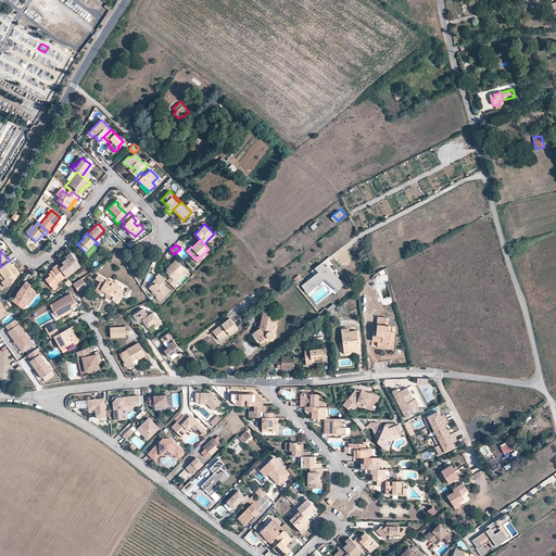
[(75,267),(79,264),(71,253),(66,256),(68,258),(65,261),(63,263),(59,266),(66,277),(77,269),(75,267)]
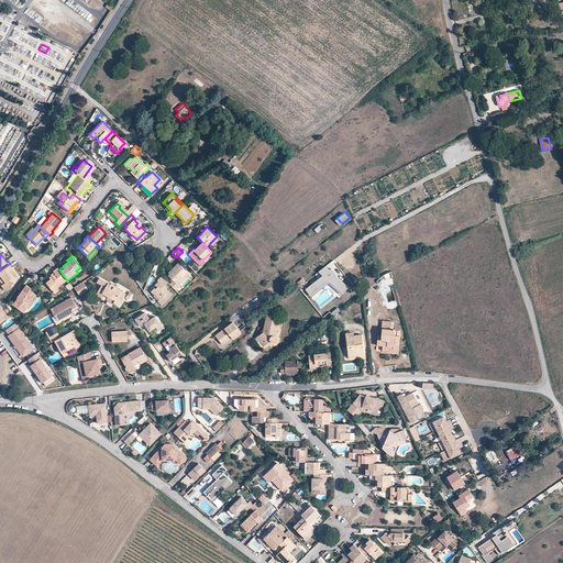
[(18,276),(9,264),(0,271),(0,275),(6,283),(1,286),(6,291),(12,287),(11,286),(14,283),(12,280),(18,276)]
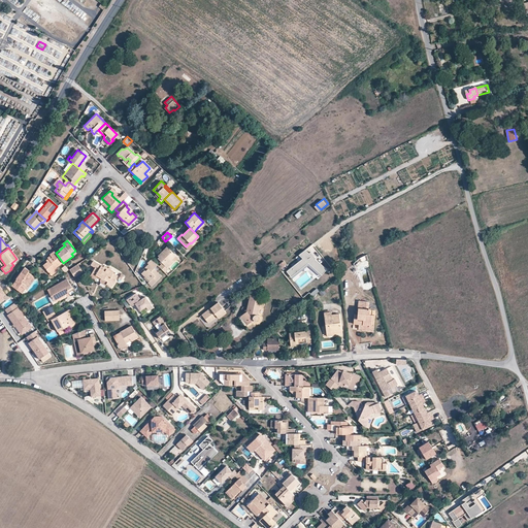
[(167,268),(170,264),(168,262),(172,258),(175,255),(167,248),(158,256),(160,257),(158,259),(162,263),(159,266),(165,272),(168,269),(167,268)]
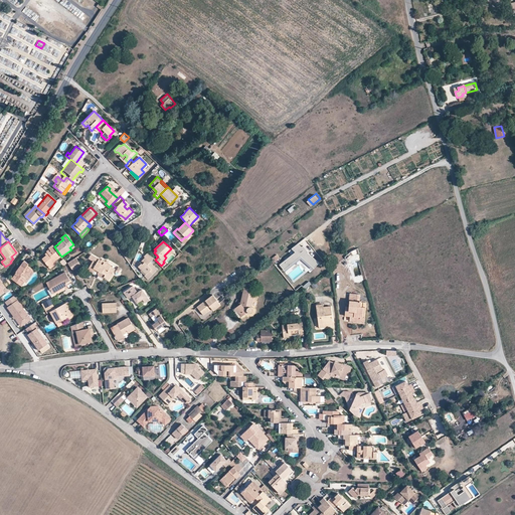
[(295,251),(280,266),(285,271),(302,255),(313,269),(318,264),(307,251),(308,251),(303,246),(301,248),(297,244),(292,248),(295,251)]
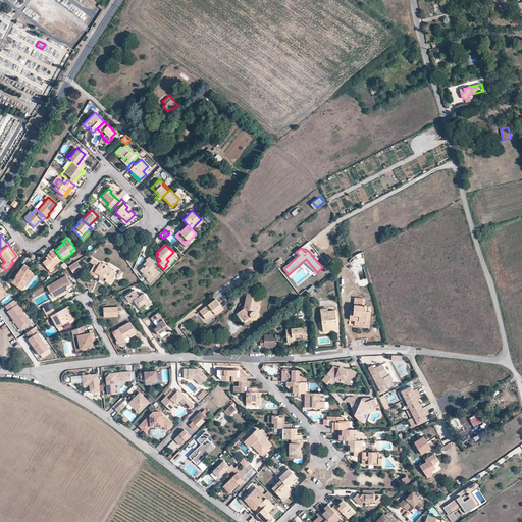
[(62,260),(55,250),(54,249),(49,252),(50,253),(47,255),(49,258),(43,262),(49,270),(55,265),(62,260)]
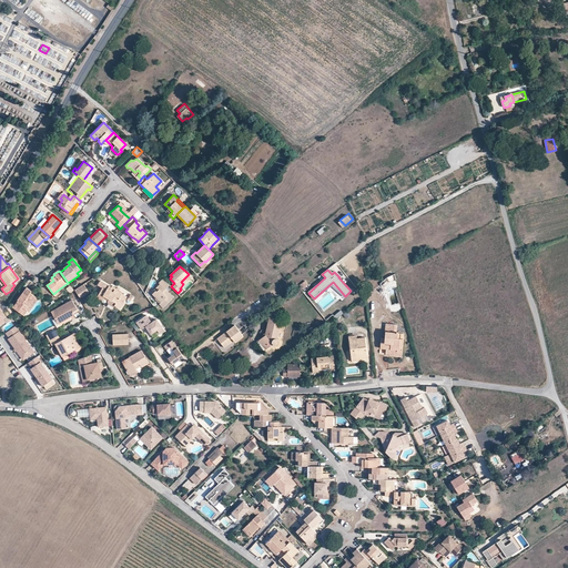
[(392,284),(397,282),(395,274),(388,277),(382,284),(384,285),(389,281),(392,284)]
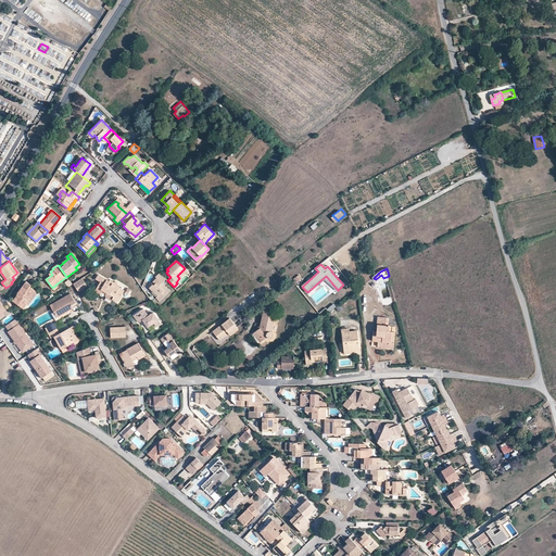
[(156,278),(153,281),(155,283),(153,286),(152,285),(149,288),(153,291),(158,295),(155,297),(160,301),(169,291),(162,282),(165,279),(160,273),(155,277),(156,278)]
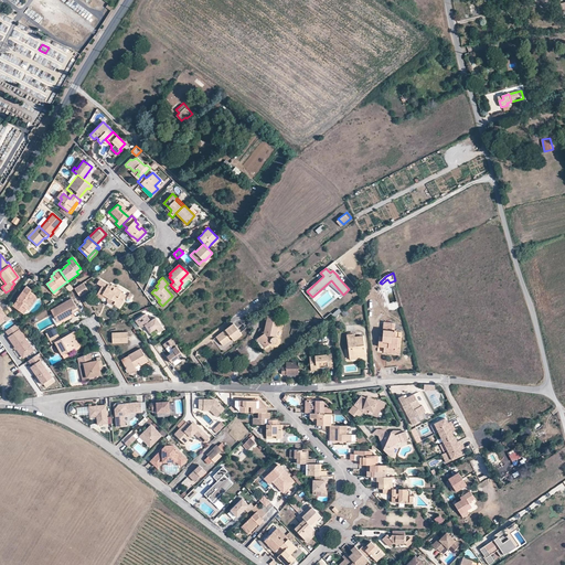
[(102,298),(103,298),(103,297),(104,295),(115,301),(114,304),(119,307),(126,295),(121,292),(121,290),(112,285),(110,286),(99,279),(97,284),(99,285),(102,286),(96,295),(102,298)]
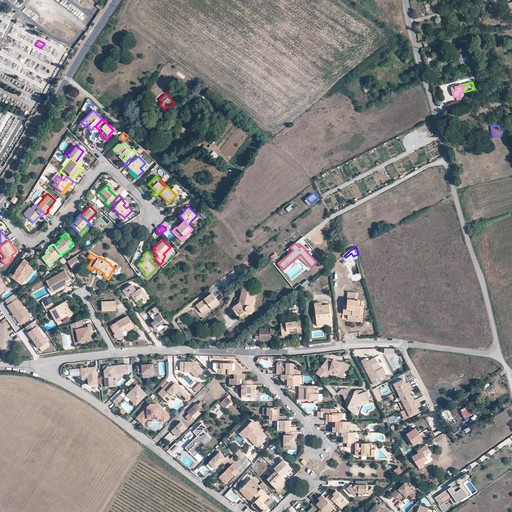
[(76,256),(68,261),(72,268),(80,264),(76,256)]
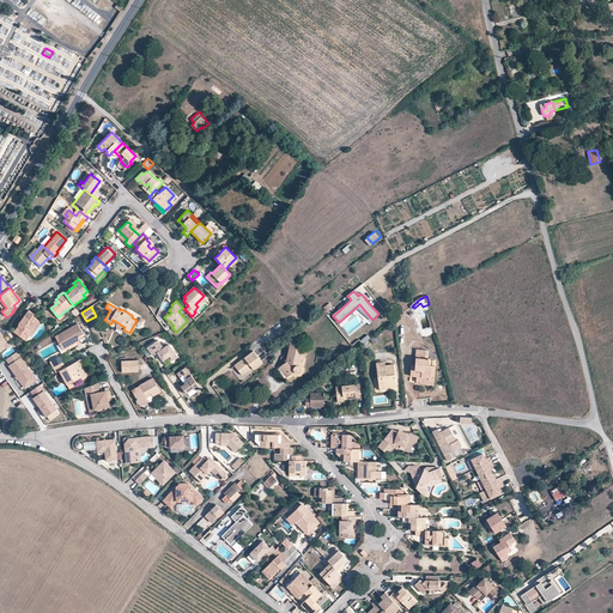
[(38,321),(34,317),(35,315),(30,311),(19,325),(14,331),(26,340),(29,335),(26,333),(29,332),(30,332),(38,321)]
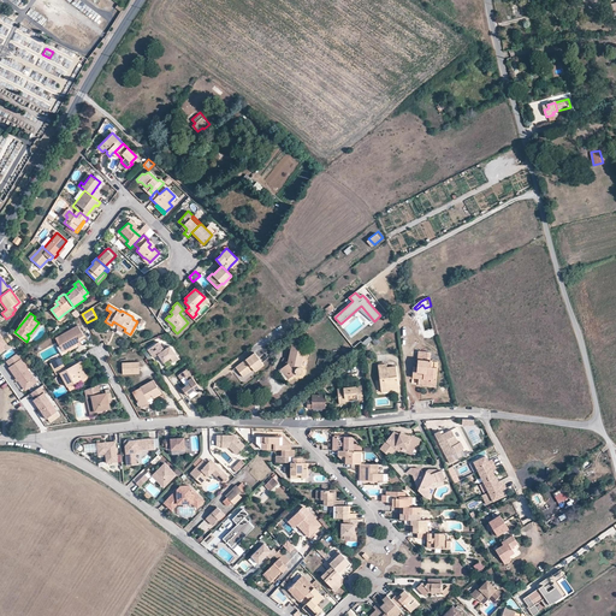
[(124,332),(124,331),(125,329),(113,321),(112,324),(112,325),(124,332)]
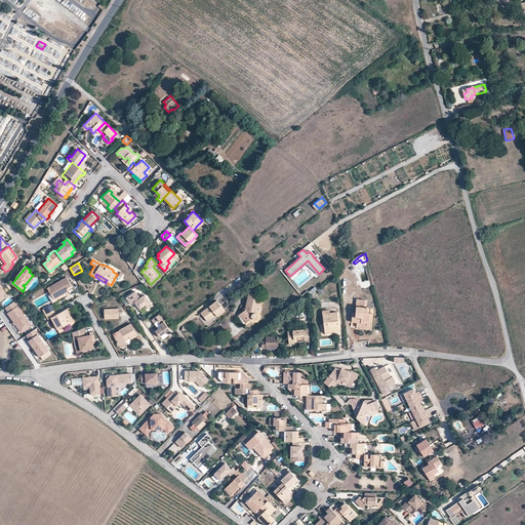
[(34,277),(33,275),(26,284),(25,284),(23,285),(25,287),(26,288),(34,277)]
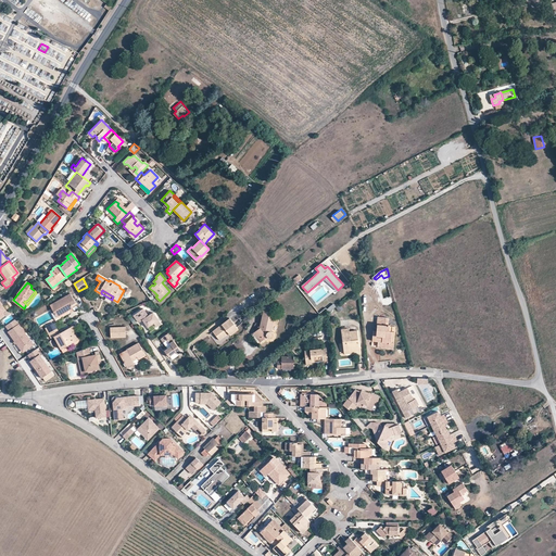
[(86,291),(80,293),(88,308),(93,305),(86,291)]
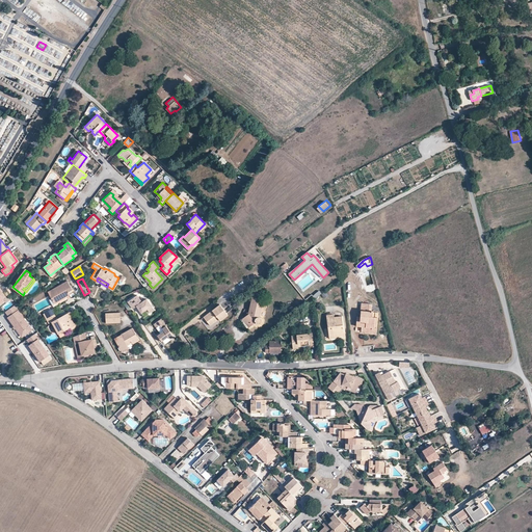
[(48,292),(55,303),(70,295),(69,293),(73,291),(73,290),(68,281),(48,292)]
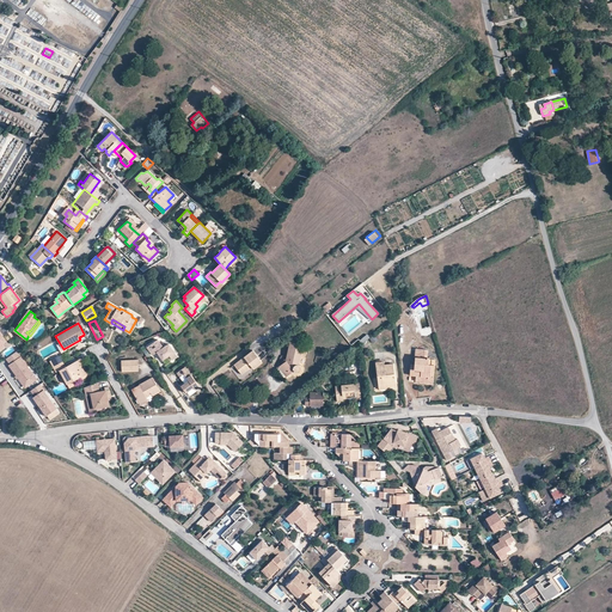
[(172,360),(177,356),(169,344),(163,348),(157,341),(147,348),(153,356),(157,354),(163,361),(170,356),(172,360)]
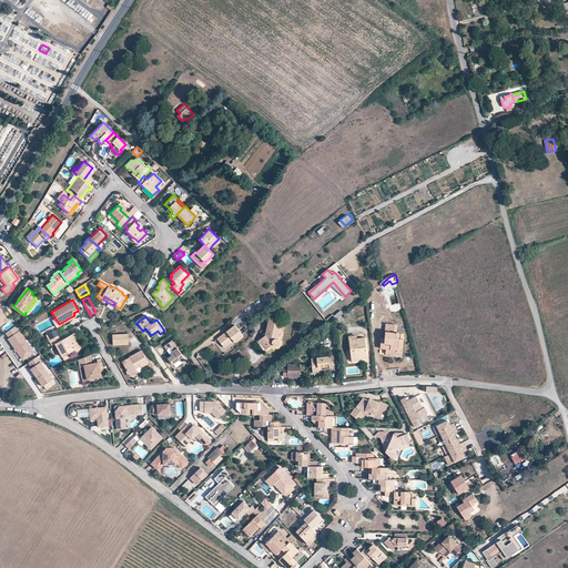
[(279,342),(279,341),(277,340),(281,323),(275,322),(275,318),(269,317),(265,335),(259,341),(265,350),(273,344),(273,345),(274,345),(274,346),(276,346),(276,345),(277,345),(279,344),(280,344),(280,343),(279,342)]
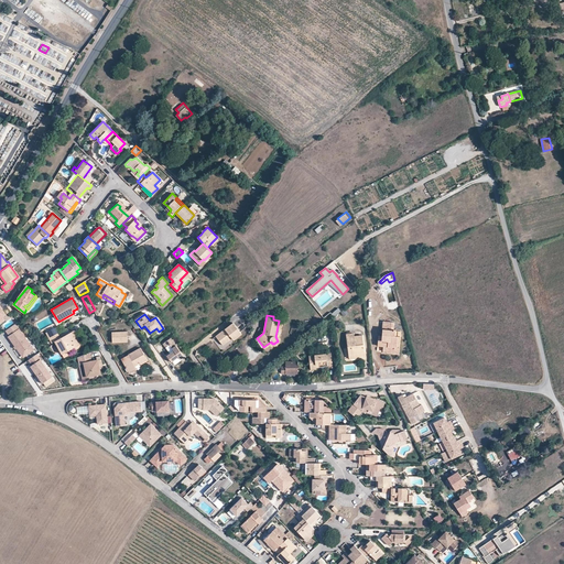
[(393,335),(394,329),(394,322),(384,321),(383,336),(379,335),(378,346),(379,346),(387,347),(388,347),(388,351),(387,353),(396,354),(396,347),(398,348),(399,336),(393,335)]
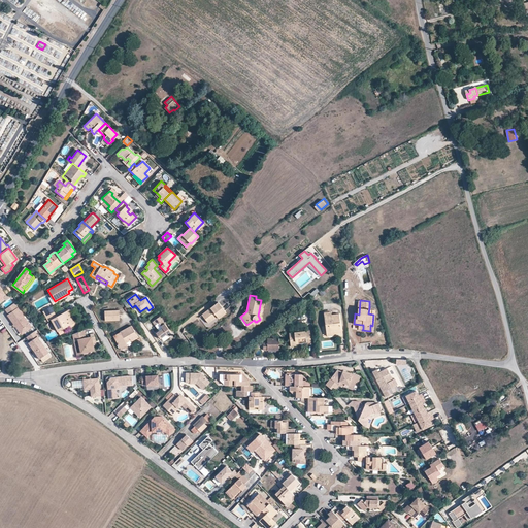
[(27,323),(13,303),(7,308),(10,314),(8,315),(20,330),(26,326),(24,324),(27,323)]
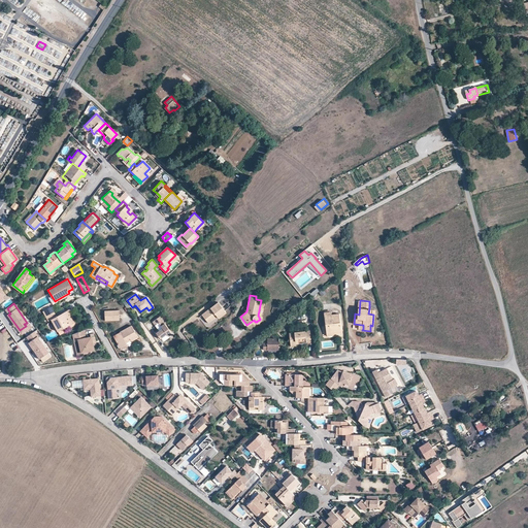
[(219,318),(220,319),(227,312),(220,303),(203,316),(210,324),(219,318)]
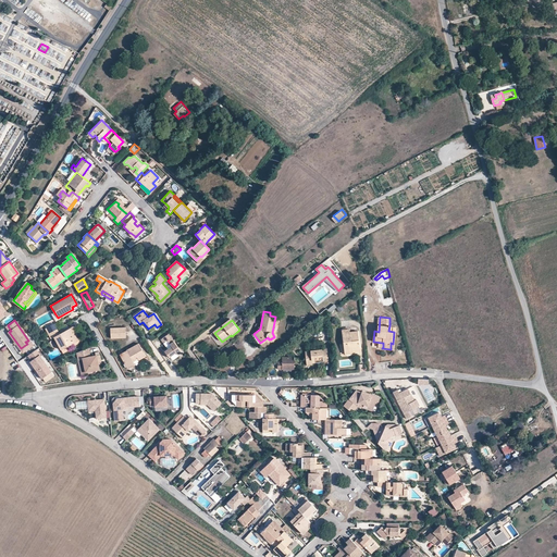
[(48,334),(57,329),(54,324),(45,329),(48,334)]
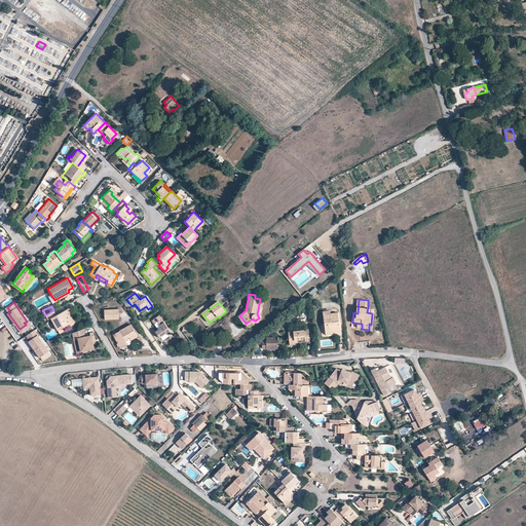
[(69,308),(66,310),(69,314),(70,313),(74,322),(76,321),(69,308)]
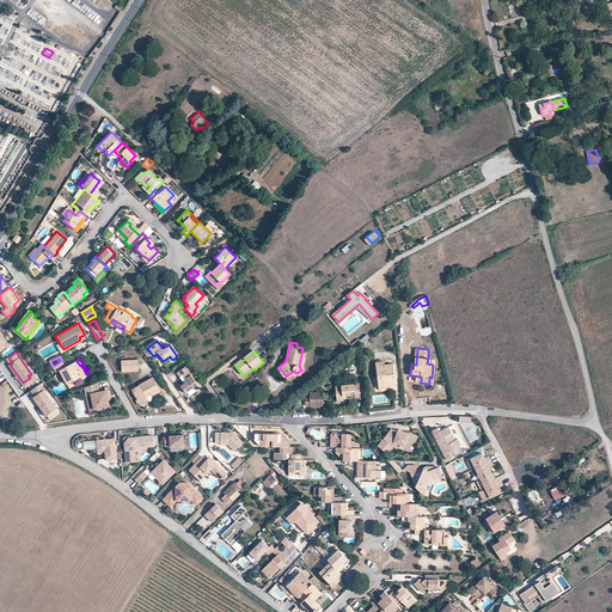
[(138,360),(122,360),(122,372),(139,372),(138,360)]
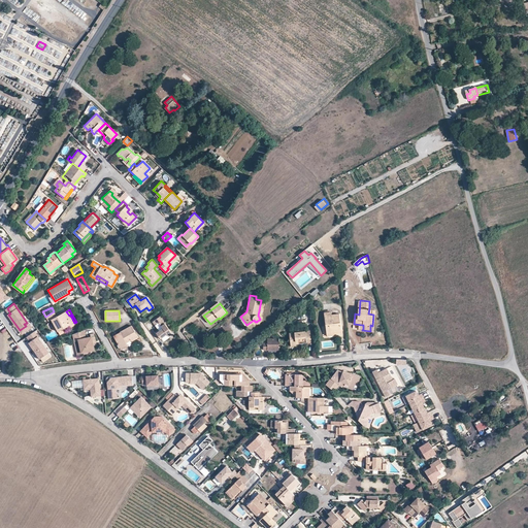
[(57,317),(54,311),(45,317),(48,321),(52,320),(58,331),(66,327),(74,323),(70,315),(69,316),(66,311),(57,317)]
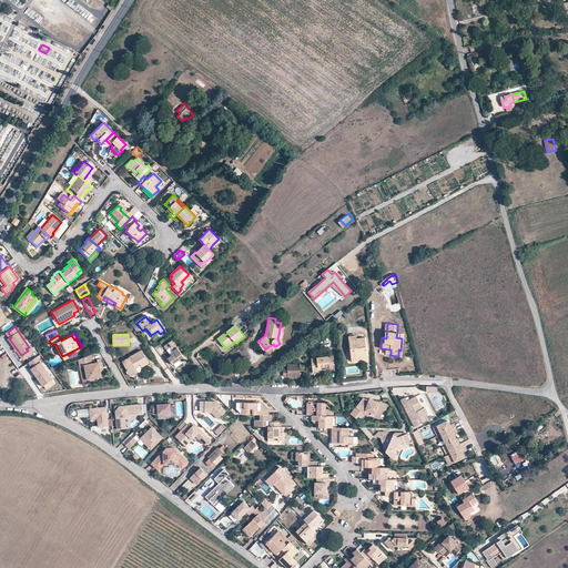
[(352,361),(361,359),(359,356),(367,355),(366,337),(357,338),(357,335),(348,336),(352,361)]
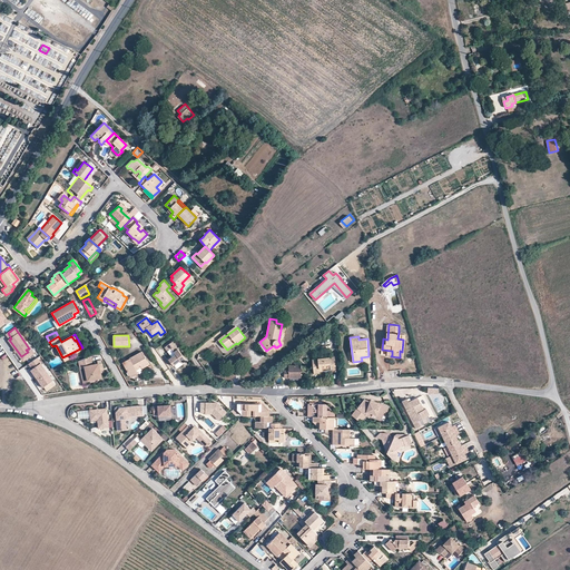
[(182,364),(186,361),(173,342),(165,347),(167,352),(170,350),(175,355),(168,361),(173,366),(179,361),(182,364)]
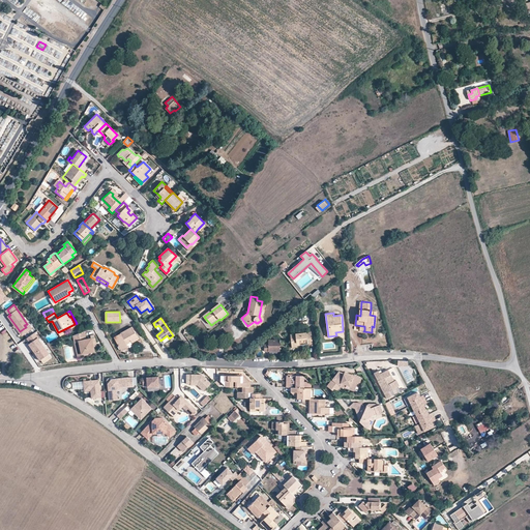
[(131,342),(133,343),(139,340),(133,327),(116,335),(115,333),(113,335),(121,351),(128,348),(126,344),(131,342)]
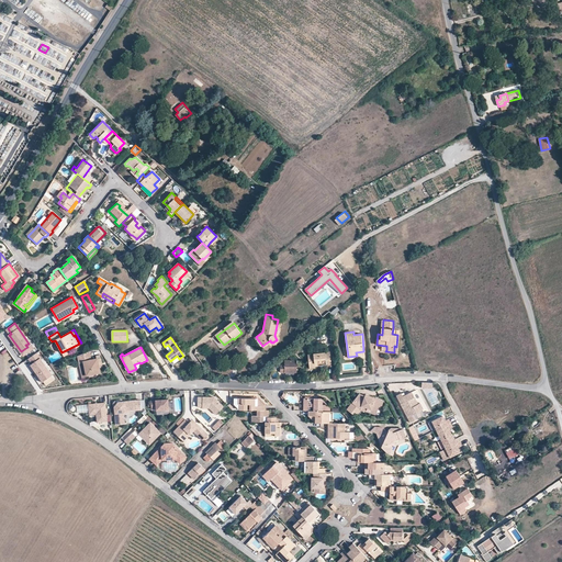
[(89,351),(77,356),(79,362),(83,362),(86,375),(94,373),(98,372),(100,372),(99,368),(99,364),(101,363),(100,359),(100,355),(96,356),(97,359),(91,360),(89,351)]
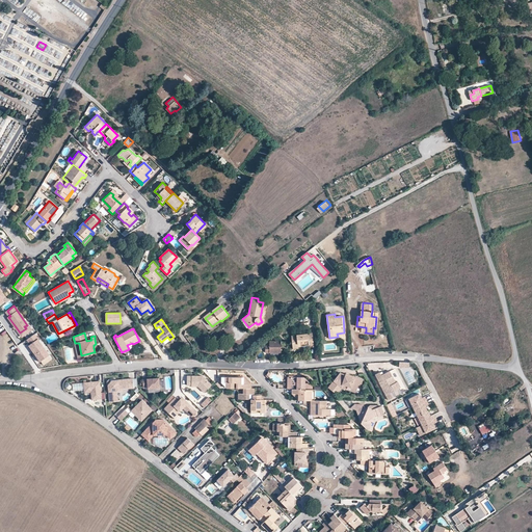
[(310,348),(315,347),(313,333),(291,336),(293,349),(299,348),(299,347),(310,345),(310,348)]
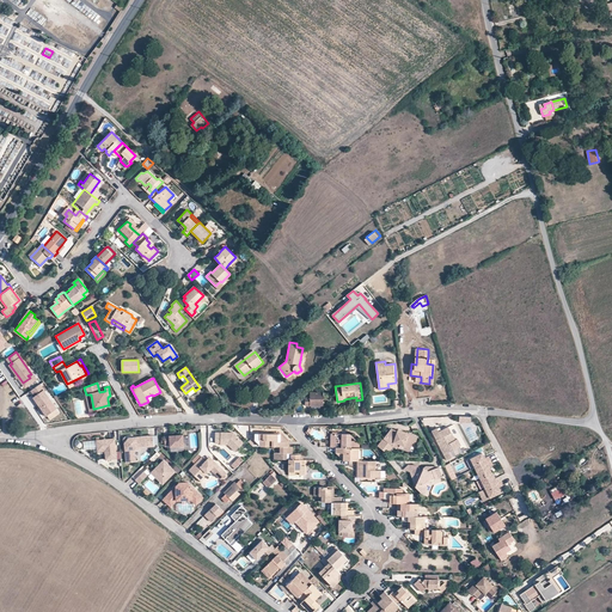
[(57,409),(40,385),(32,391),(36,396),(34,398),(47,416),(57,409)]
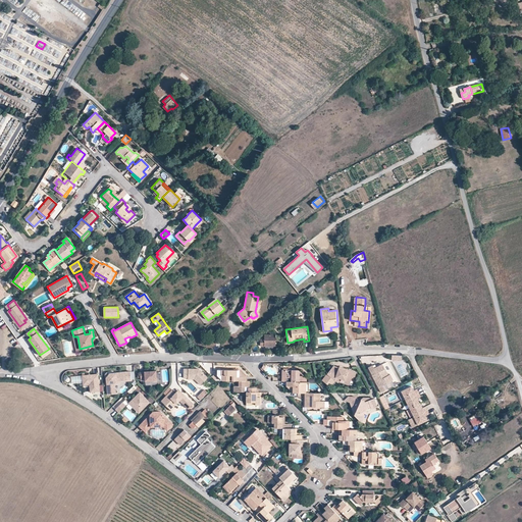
[(263,340),(259,340),(259,346),(274,346),(275,334),(263,334),(263,340)]
